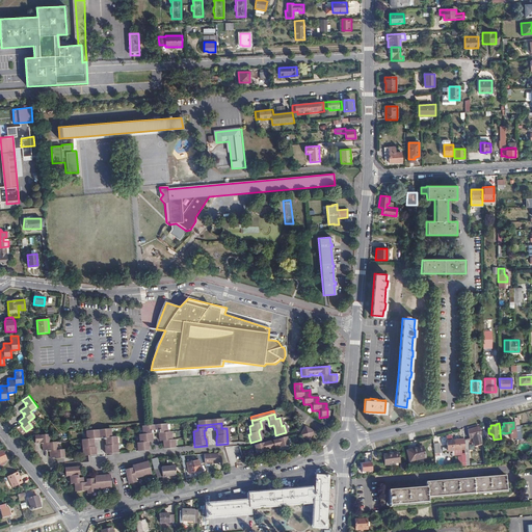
[(482,442),(479,427),(468,430),(470,439),(472,437),(474,444),(482,442)]
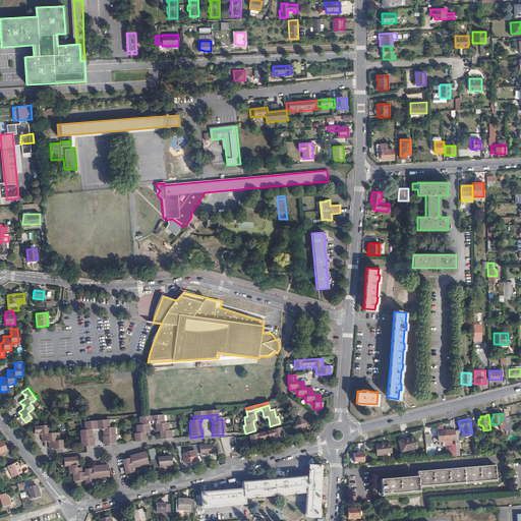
[(162,419),(139,421),(139,426),(136,427),(136,436),(134,436),(135,443),(145,442),(145,432),(146,431),(148,431),(148,426),(148,424),(149,423),(154,422),(155,423),(156,425),(156,430),(158,430),(160,431),(160,441),(171,440),(170,431),(168,432),(167,424),(163,424),(162,419)]
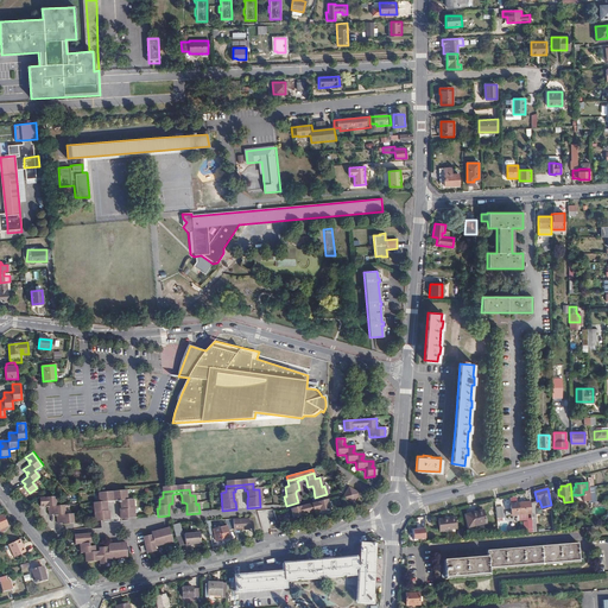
[(352,504),(356,494),(347,489),(342,499),(352,504)]
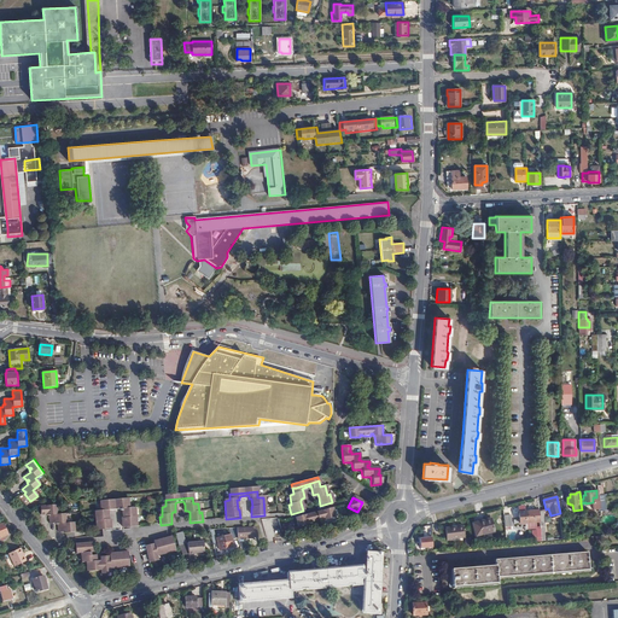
[(100,506),(99,506),(100,512),(94,513),(95,531),(110,530),(109,522),(108,522),(106,512),(109,512),(109,509),(110,508),(117,507),(118,508),(120,511),(120,513),(122,513),(122,520),(121,520),(121,529),(136,528),(134,509),(128,509),(127,503),(100,506)]
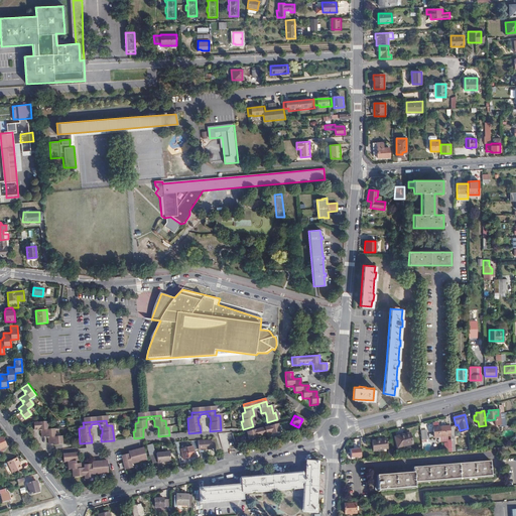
[(46,423),(33,424),(33,431),(38,431),(38,432),(40,432),(40,438),(44,438),(44,437),(46,437),(46,438),(47,438),(48,445),(51,445),(51,444),(52,444),(53,446),(61,445),(61,437),(54,438),(53,430),(47,431),(46,423)]
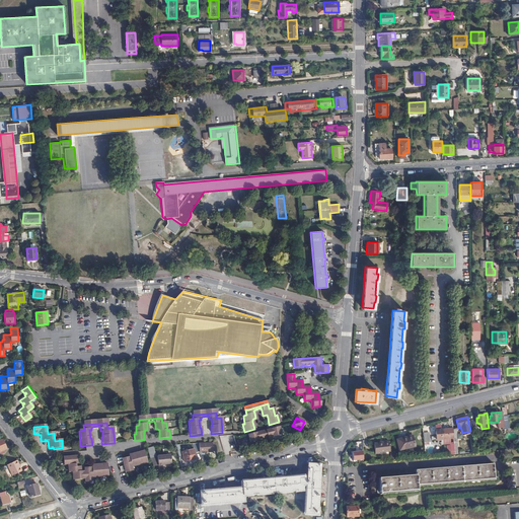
[(281,435),(279,427),(265,430),(267,438),(271,437),(270,435),(272,435),(272,437),(273,437),(281,435)]
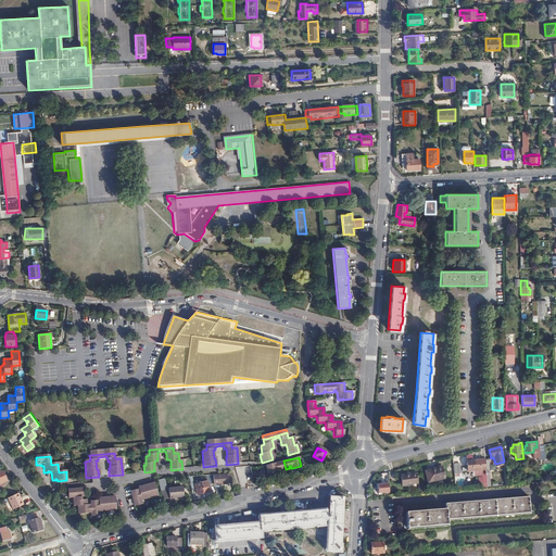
[(485,459),(467,460),(468,470),(487,469),(485,459)]
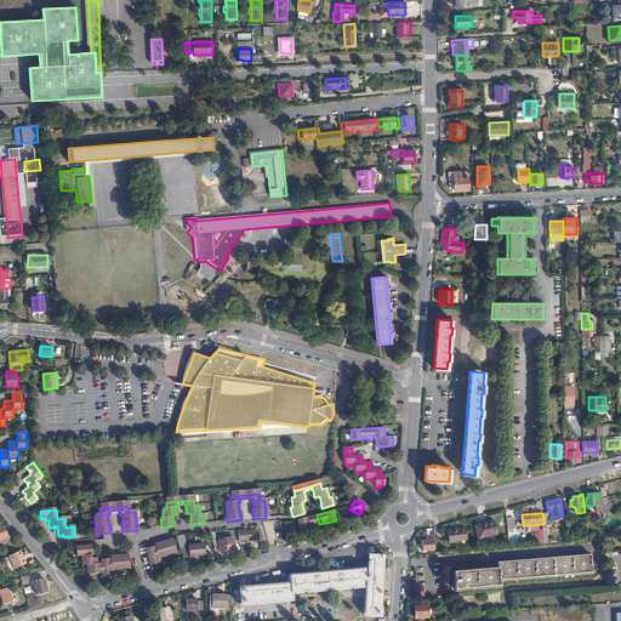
[(312,517),(296,520),(298,530),(308,528),(308,527),(308,525),(311,524),(311,527),(314,525),(312,517)]
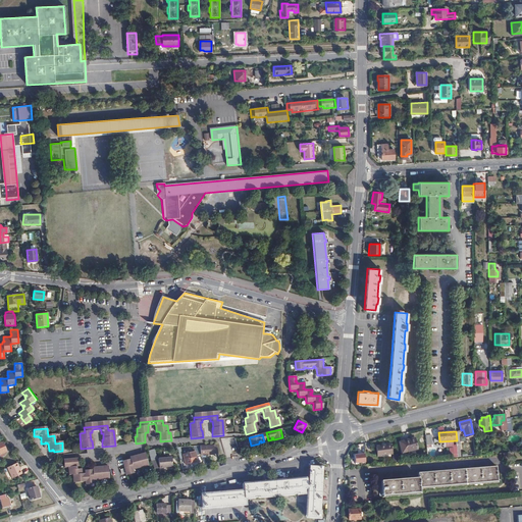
[(413,441),(413,438),(402,441),(405,452),(421,448),(419,439),(413,441)]
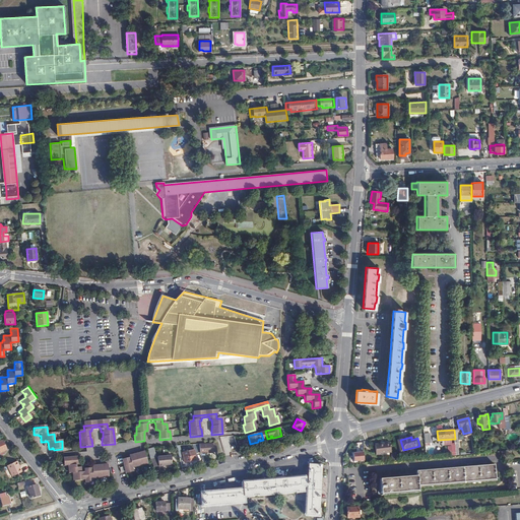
[(216,443),(199,444),(200,453),(213,452),(213,451),(217,451),(216,443)]
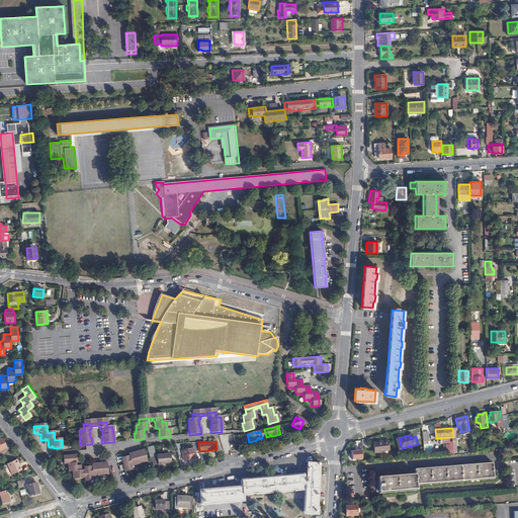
[(379,452),(379,453),(381,452),(381,451),(392,450),(391,441),(383,441),(383,442),(376,443),(376,452),(379,452)]
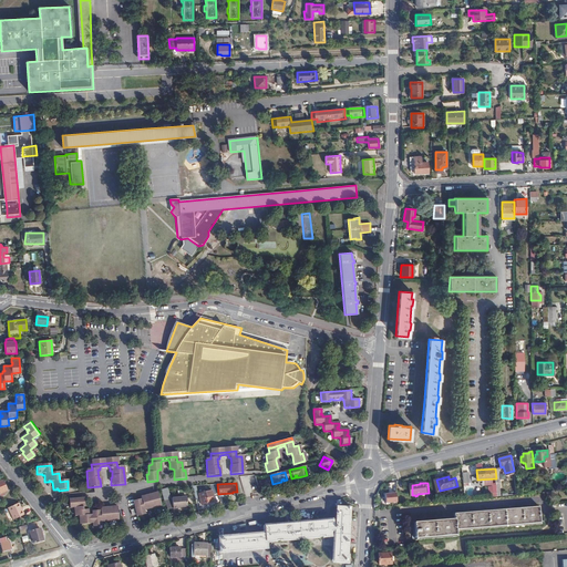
[(165,501),(171,498),(167,487),(162,490),(164,501),(165,501)]
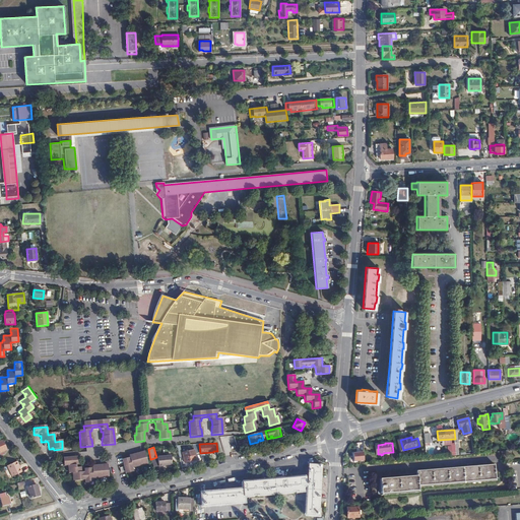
[(191,455),(190,452),(183,453),(184,457),(183,457),(185,462),(195,460),(193,454),(191,455)]
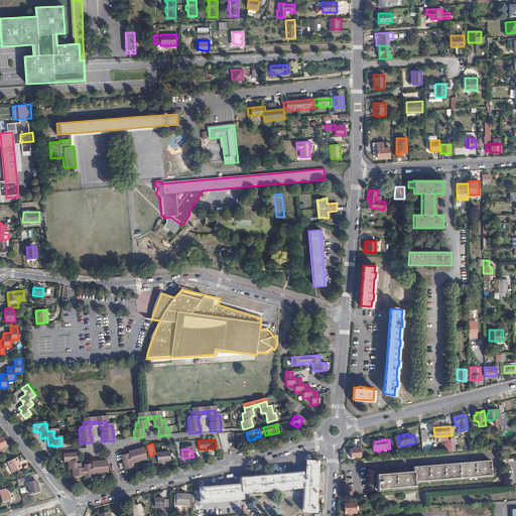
[(124,469),(125,470),(133,468),(132,464),(147,461),(145,453),(142,454),(141,450),(132,453),(133,456),(130,457),(126,458),(126,461),(125,463),(123,463),(123,464),(119,465),(120,470),(124,469)]
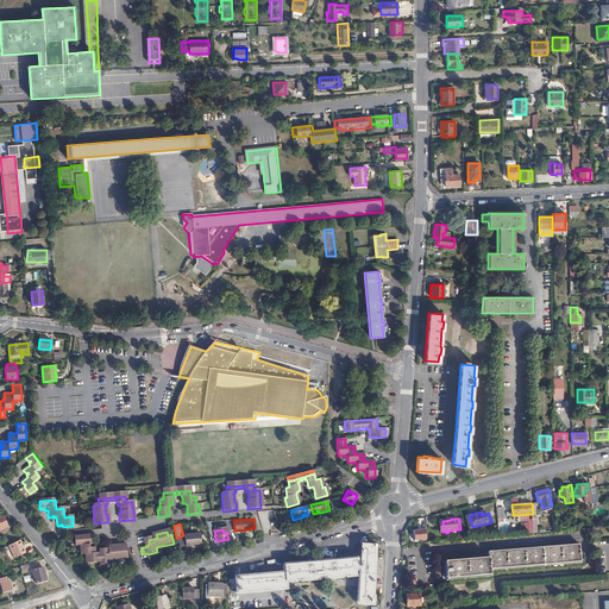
[(201,533),(186,534),(187,546),(202,545),(201,533)]
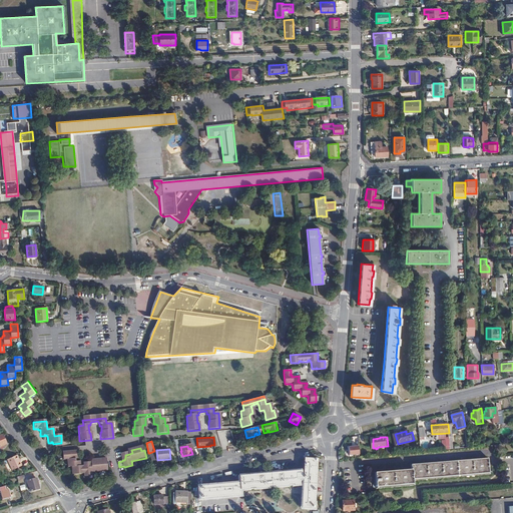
[(70,452),(62,452),(63,460),(67,460),(67,467),(71,467),(72,475),(83,474),(82,469),(79,469),(79,466),(78,462),(74,462),(74,459),(74,455),(70,455),(70,452)]
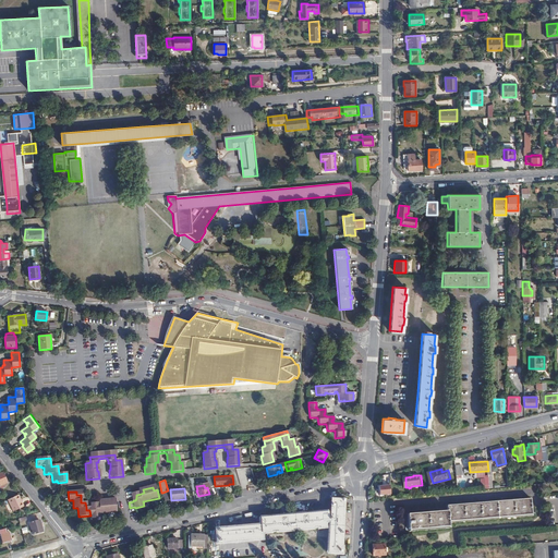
[(10,499),(7,500),(12,512),(24,506),(19,495),(10,499)]
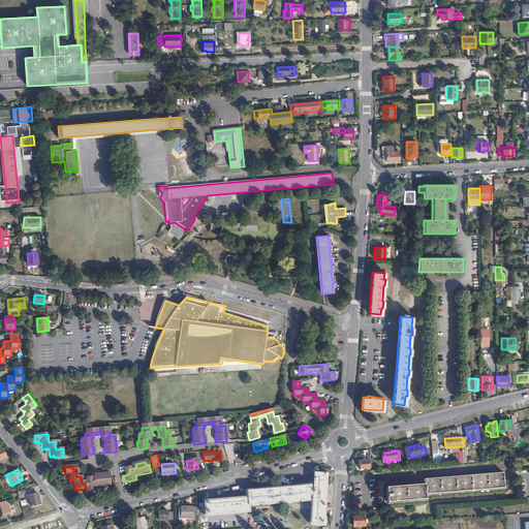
[(310,524),(323,525),(327,473),(313,472),(310,524)]
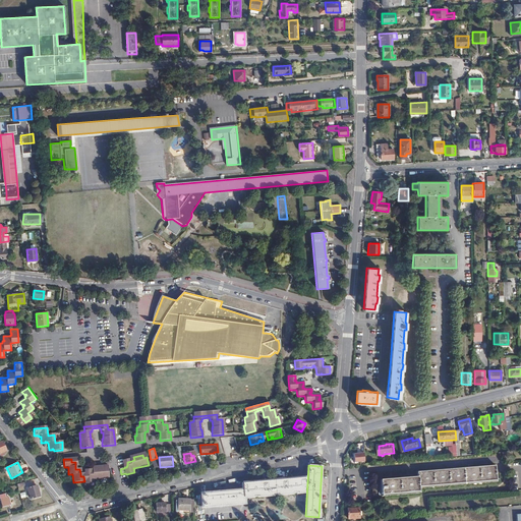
[(497,479),(496,465),(418,471),(418,476),(382,479),(383,495),(419,491),(419,485),(497,479)]
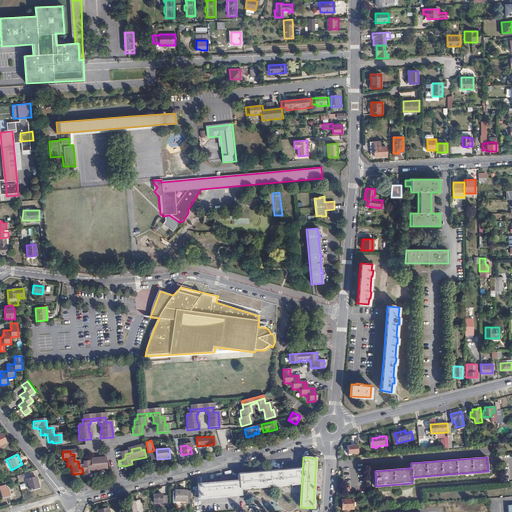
[(90,471),(106,470),(105,462),(103,462),(102,459),(93,460),(93,462),(92,464),(90,464),(85,464),(85,467),(84,468),(82,468),(83,473),(83,476),(91,475),(90,471)]
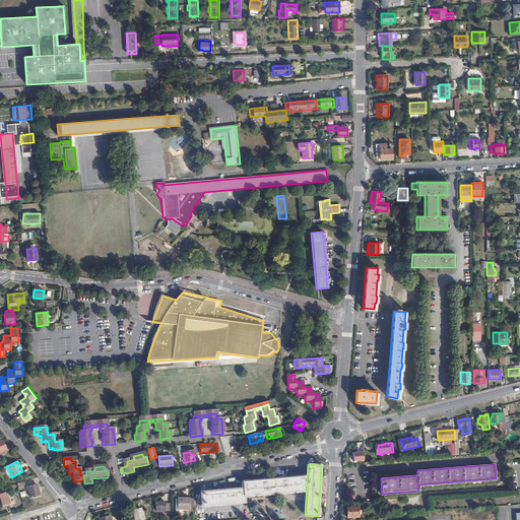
[(244,498),(306,493),(305,478),(243,483),(243,491),(202,494),(203,507),(244,503),(244,498)]
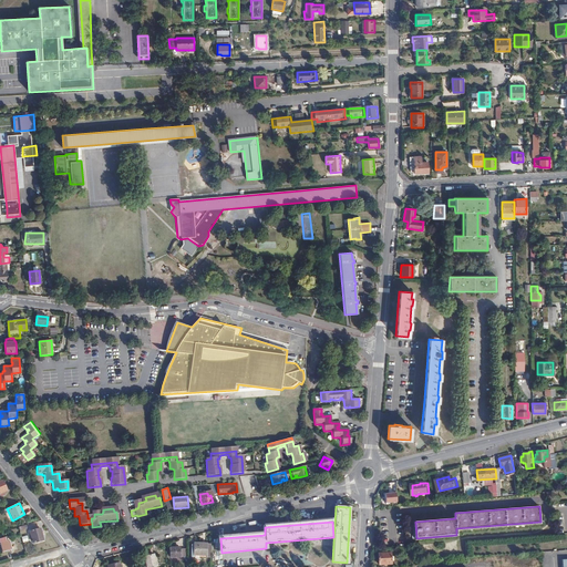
[(43,539),(40,528),(30,532),(31,536),(30,536),(30,539),(32,539),(33,543),(43,539)]
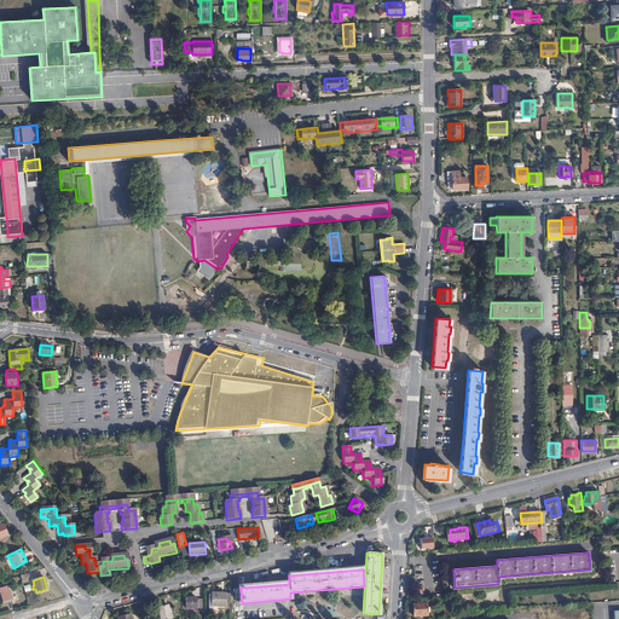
[(12,600),(10,590),(0,593),(3,602),(12,600)]
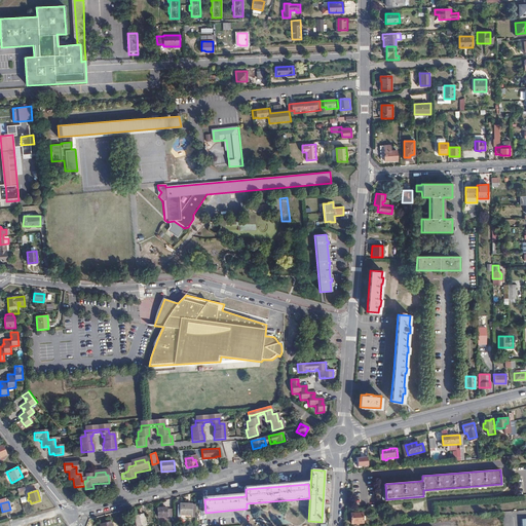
[(192,515),(192,503),(180,503),(179,515),(192,515)]
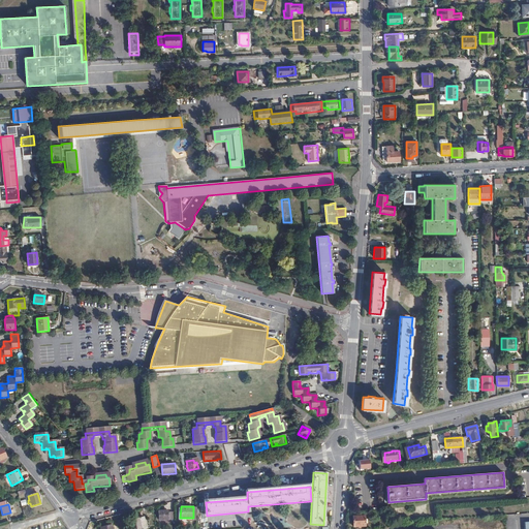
[(167,519),(167,510),(158,510),(158,519),(167,519)]
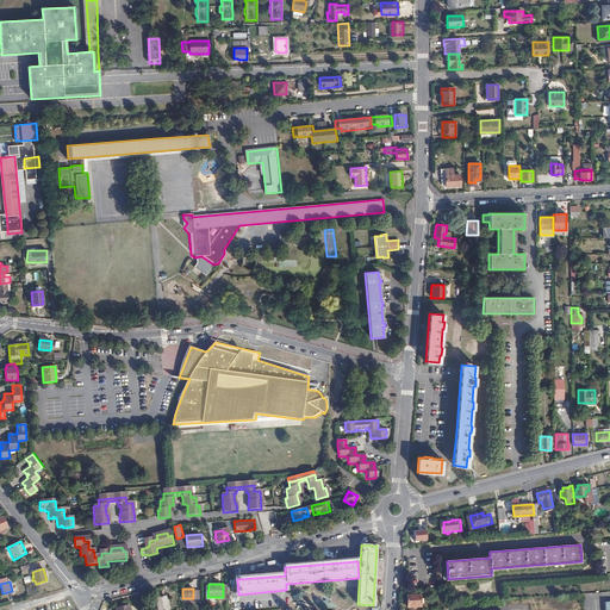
[(421,607),(419,595),(406,595),(408,607),(421,607)]
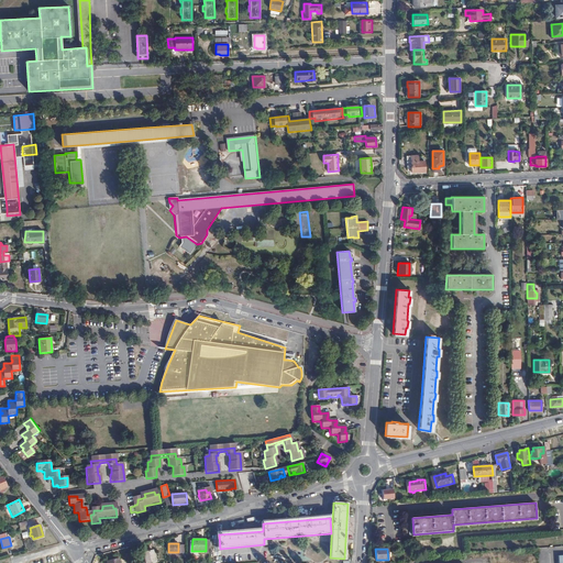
[(143,553),(145,562),(153,562),(155,562),(153,551),(143,553)]
